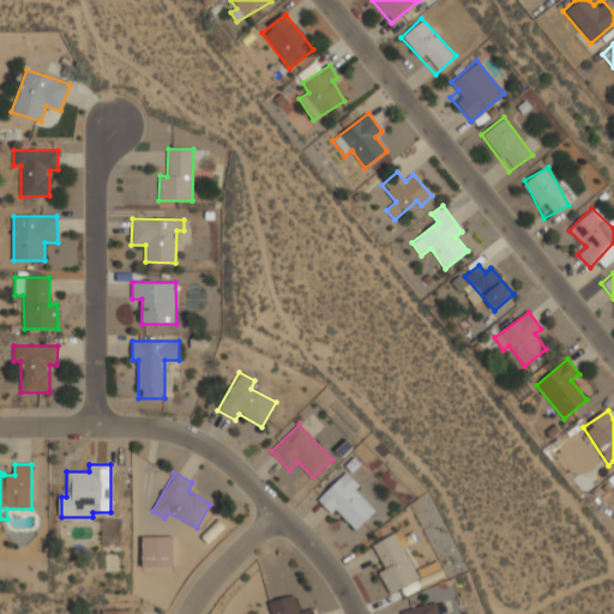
[(355,530),(375,511),(355,491),(360,487),(345,473),(318,499),(330,513),(335,509),(355,530)]
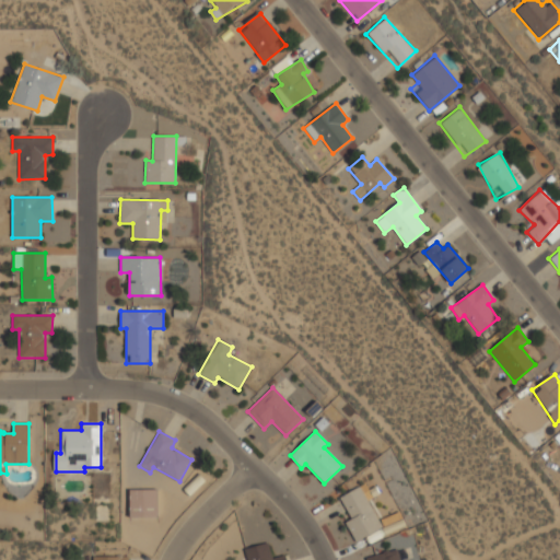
[(346,522),(354,540),(381,528),(360,486),(339,497),(350,520),(346,522)]
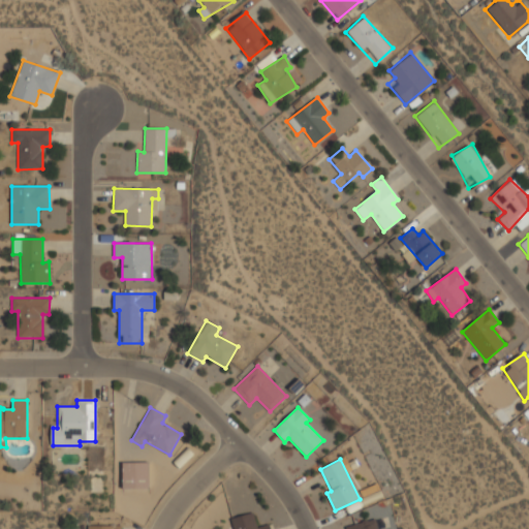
[(148,462),(122,463),(122,489),(149,488),(148,462)]
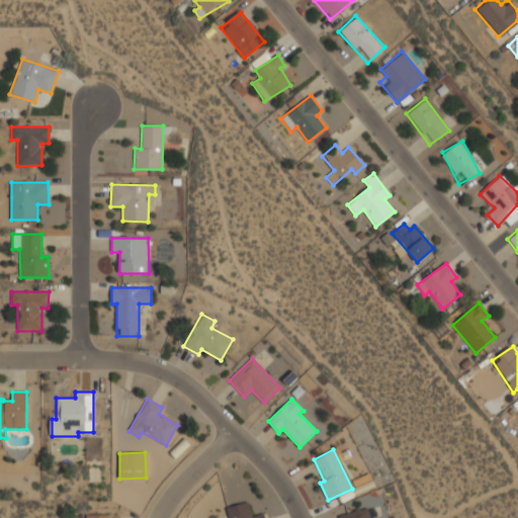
[(227,517),(265,517),(264,512),(250,516),(247,502),(225,507),(227,517)]
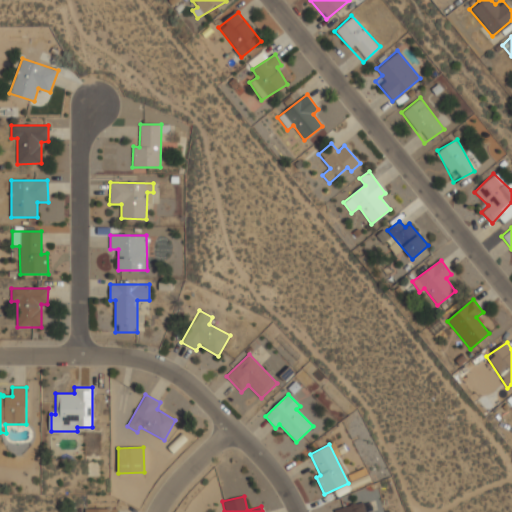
[(365,511),(363,502),(333,509),(334,511),(365,511)]
